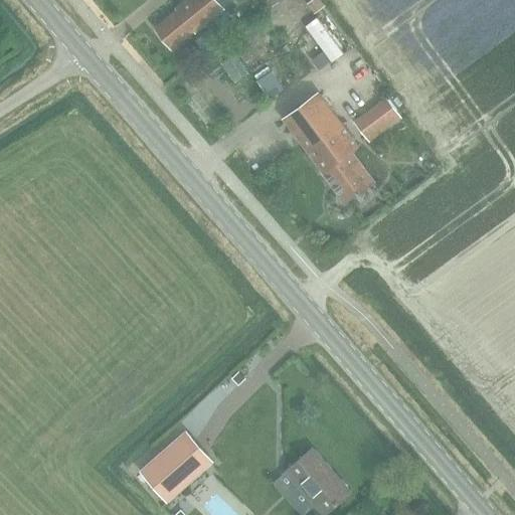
[(172,47),(194,29),(195,30),(224,6),(218,0),(184,0),(176,7),(177,9),(156,27),(172,47)]
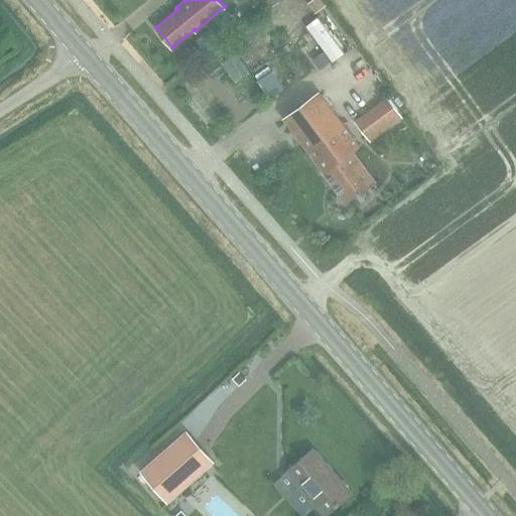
[(312,0),(308,3),(315,12),(324,5),(319,0),(312,0)]
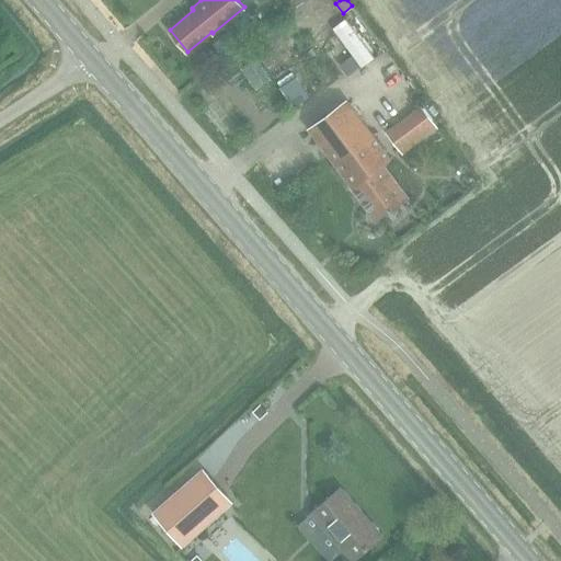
[(376,218),(405,196),(382,165),(390,159),(345,100),(308,128),(376,218)]
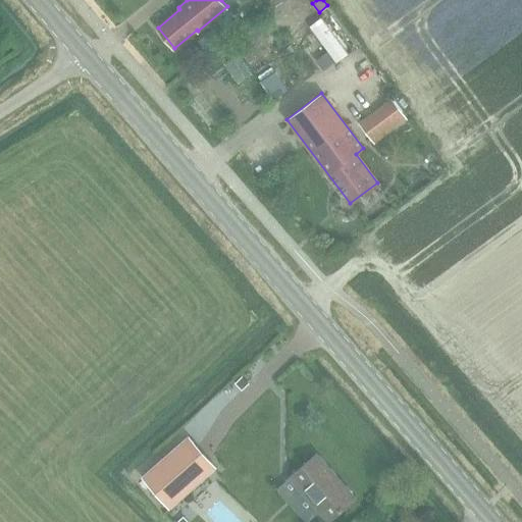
[(376,147),(396,132),(384,116),(365,131),(376,147)]
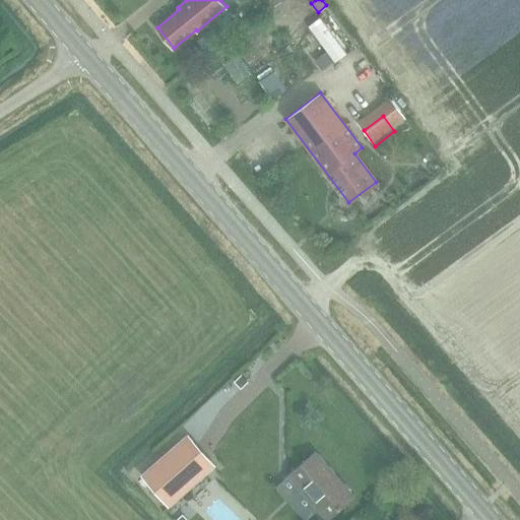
[(241,388),(247,382),(241,375),(235,382),(241,388)]
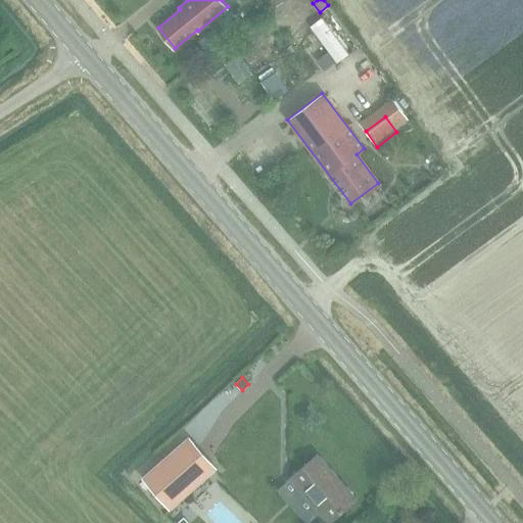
[(142,478),(170,509),(216,468),(189,437),(142,478)]
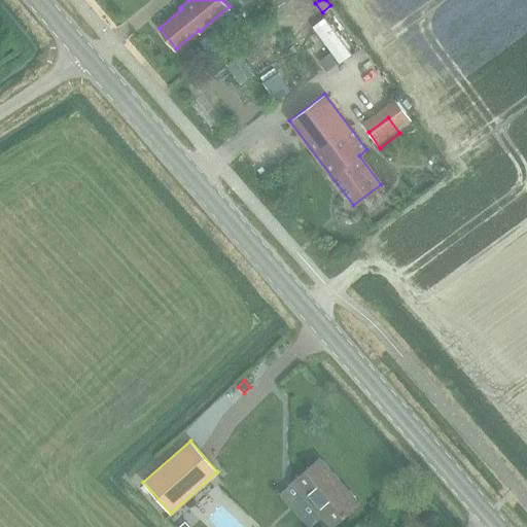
[(328,526),(330,526),(356,504),(316,460),(289,484),(328,526)]
